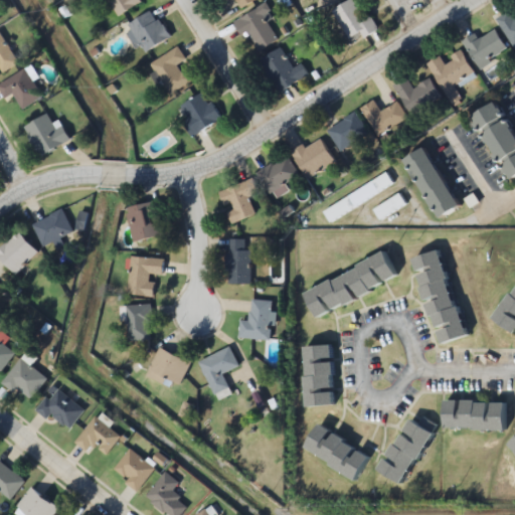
[(140,4),(137,0),(107,0),(117,17),(140,4)]
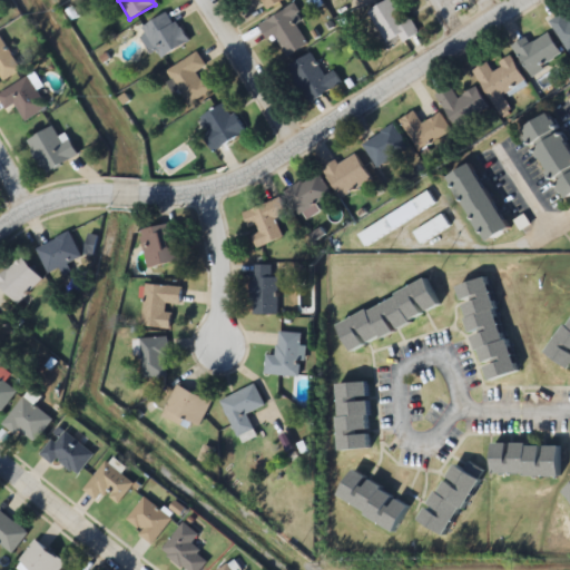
[(284,0),(258,0),(266,11),(284,0)]
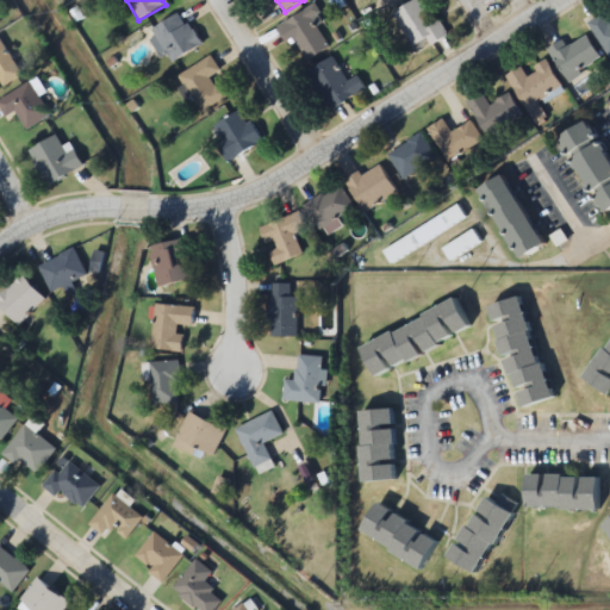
[(437,18),(435,20),(422,0),(416,0),(394,14),(415,47),(427,39),(430,47),(448,35),(437,18)]
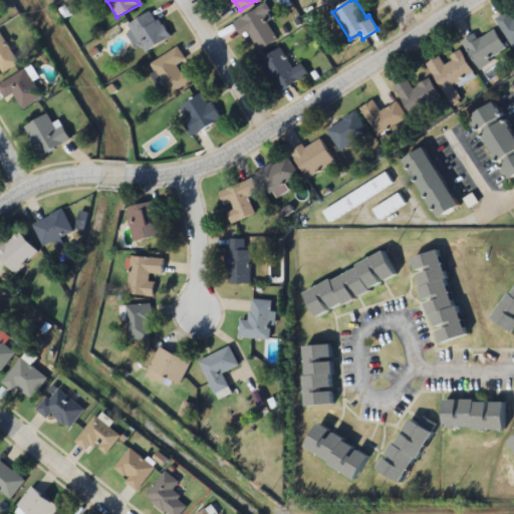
[(234,22),(243,37),(248,34),(259,51),(277,40),(263,17),(270,12),(264,4),(234,22)]
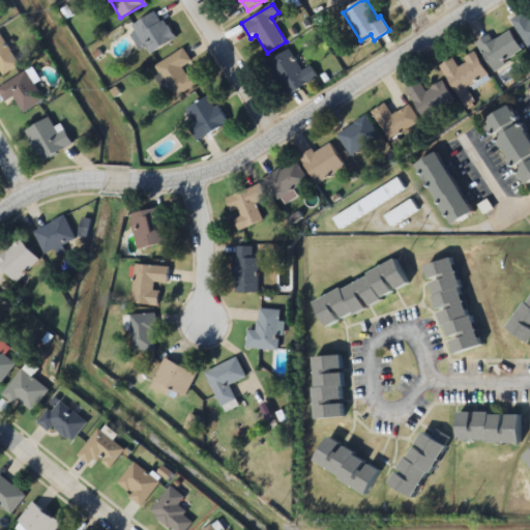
[(175,39),(158,10),(130,27),(147,56),(175,39)]
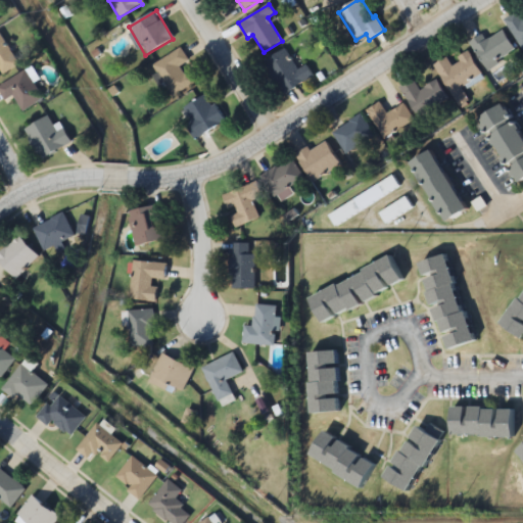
[(522,18),(522,19),(517,11),(504,19),(522,50),(522,18)]
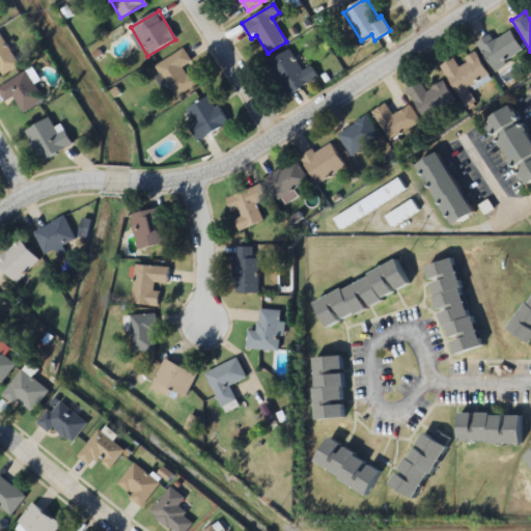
[(490,34),(476,45),(496,72),(525,51),(510,31),(495,42),(490,34)]
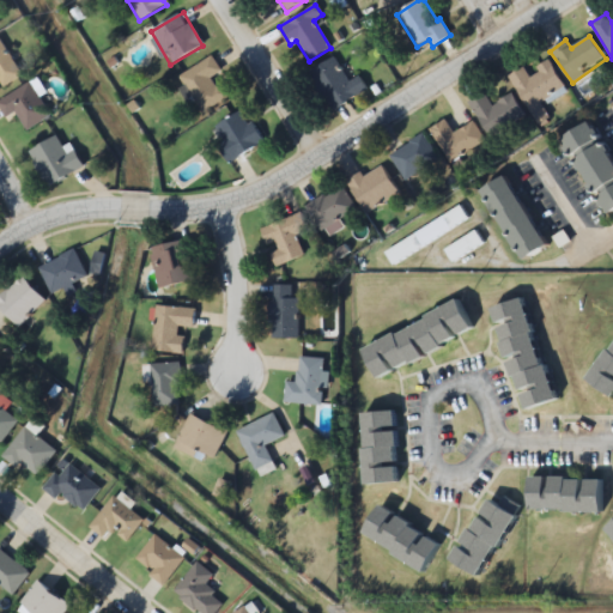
[(0,82),(2,86),(22,77),(0,37),(0,82)]
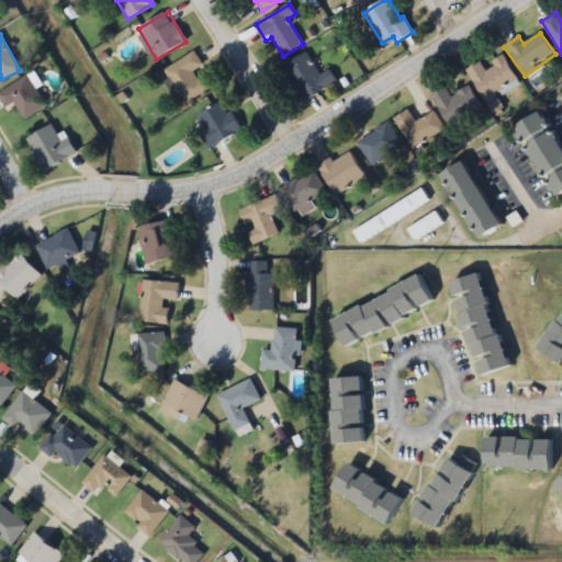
[(165,69),(186,103),(210,88),(198,69),(203,66),(194,51),(165,69)]
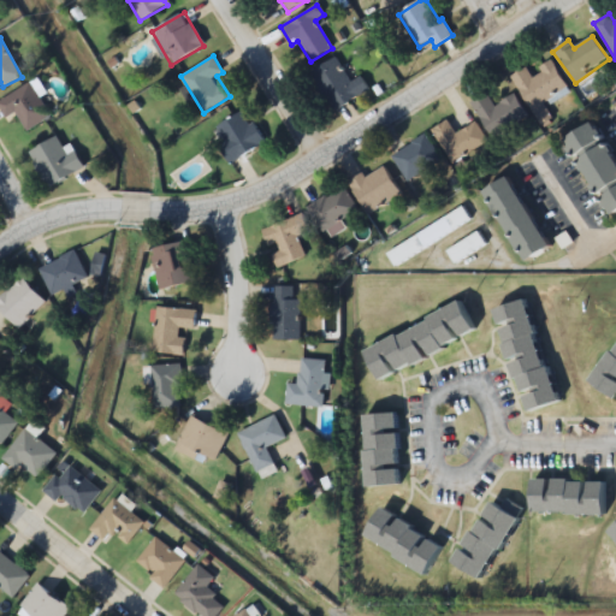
[(371,92),(362,76),(350,82),(337,58),(312,72),(332,112),(371,92)]
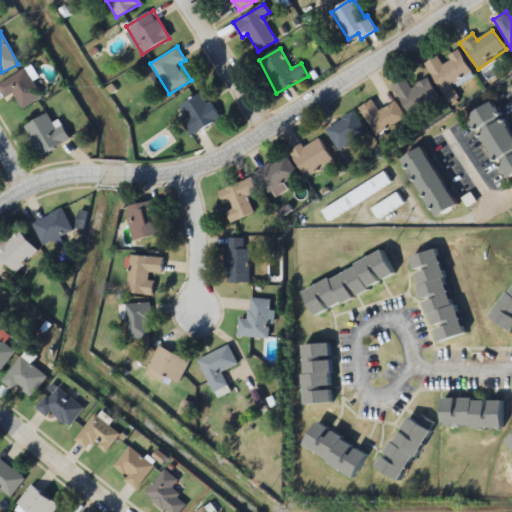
[(437,56),(425,64),(451,106),(460,101),(452,87),(473,74),(459,52),(441,63),(437,56)]
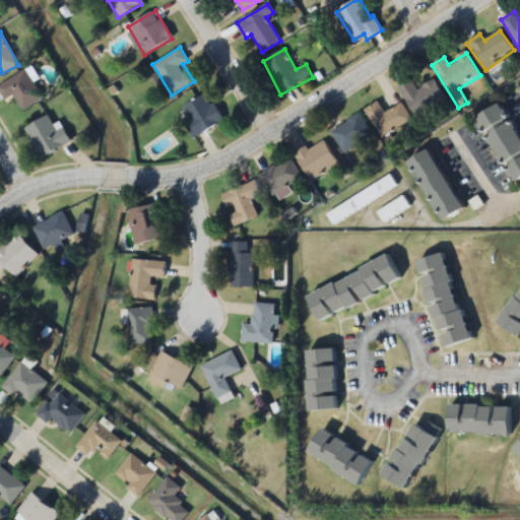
[(43,99),(27,70),(0,84),(0,92),(4,101),(14,95),(22,110),(43,99)]
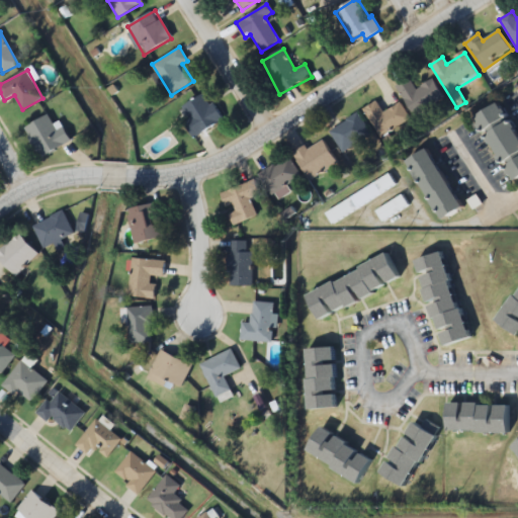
[(433,80),(416,89),(410,79),(397,86),(414,115),(444,98),(433,80)]
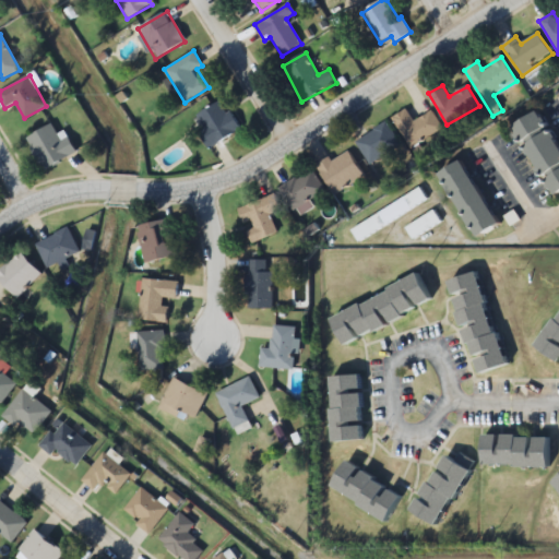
[(197,115),(204,127),(198,131),(209,149),(241,129),(222,99),(197,115)]
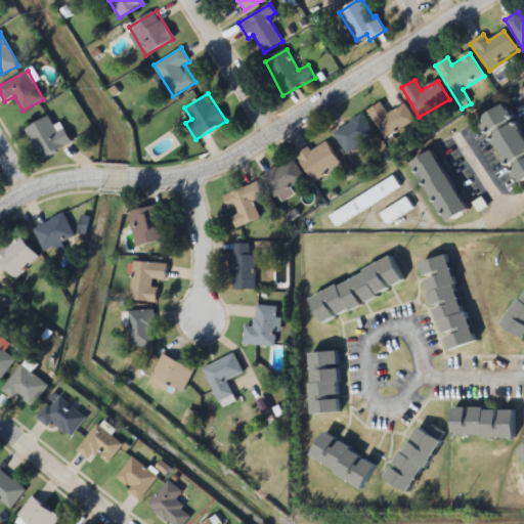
[(487,103),(504,97),(523,128),(523,172),(521,174),(487,103)]
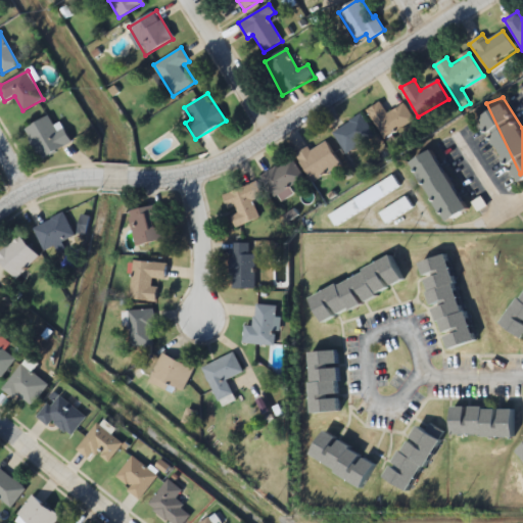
[(384,139),(414,121),(403,104),(387,114),(379,102),(366,111),(384,139)]
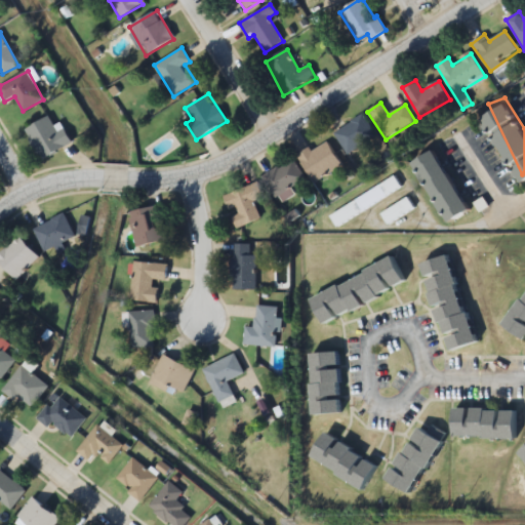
[(376,135),(361,114),(333,134),(348,155),(376,135)]
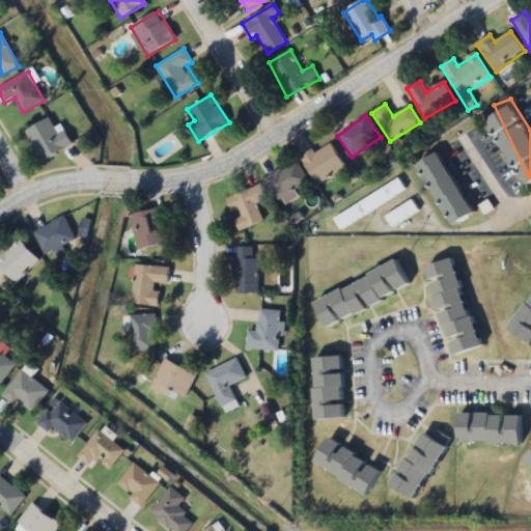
[(25,134),(46,162),(74,142),(64,130),(59,133),(48,117),(25,134)]
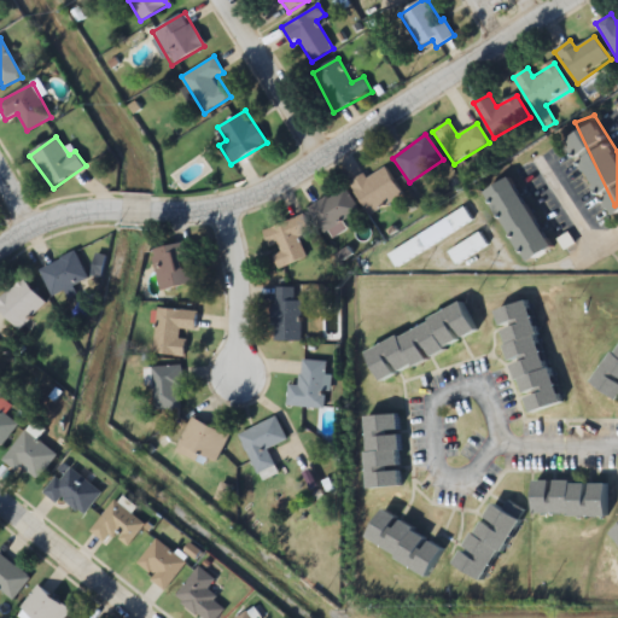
[(487,179),(514,163),(560,232),(528,254),(487,179)]
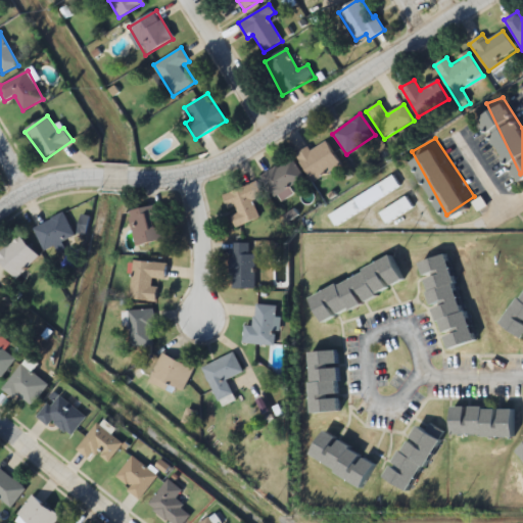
[(297,156),(314,182),(341,164),(324,139),(297,156)]
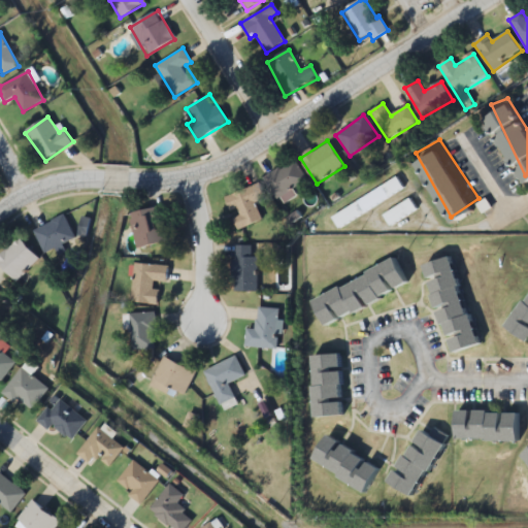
[(272,198),(306,184),(297,161),(263,175),(272,198)]
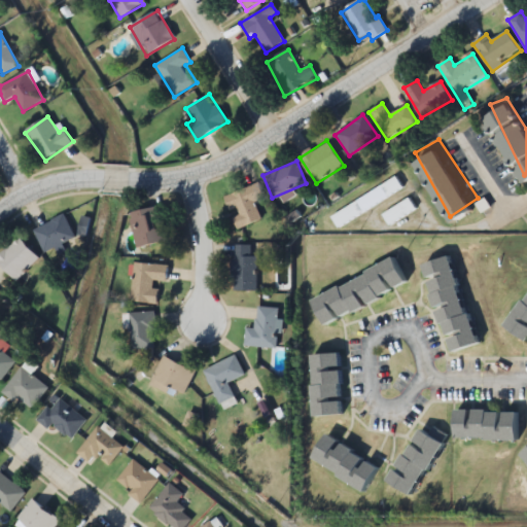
[(329,216),(337,227),(402,188),(396,177),(329,216)]
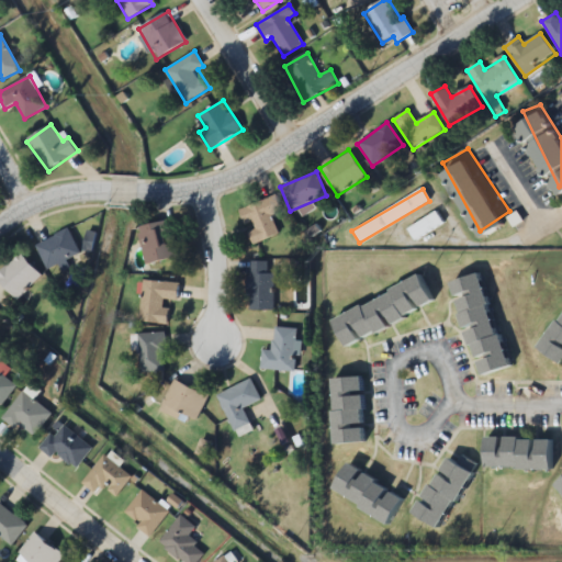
[(254,245),(279,235),(272,215),(282,211),(277,195),(239,209),(246,228),(247,227),(254,245)]
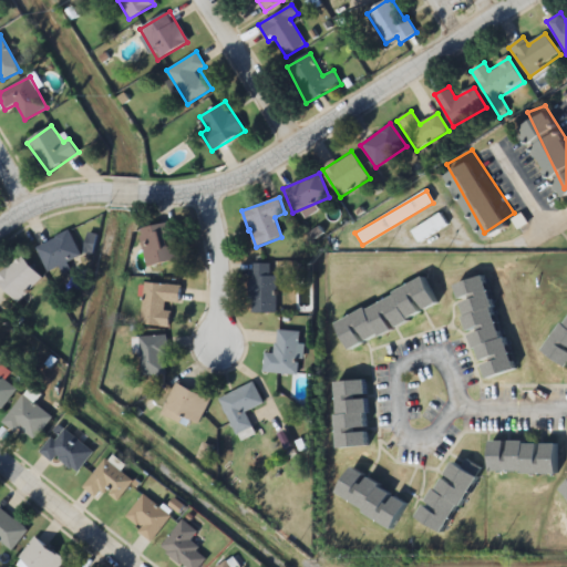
[(411,233),(419,244),(447,224),(440,213),(411,233)]
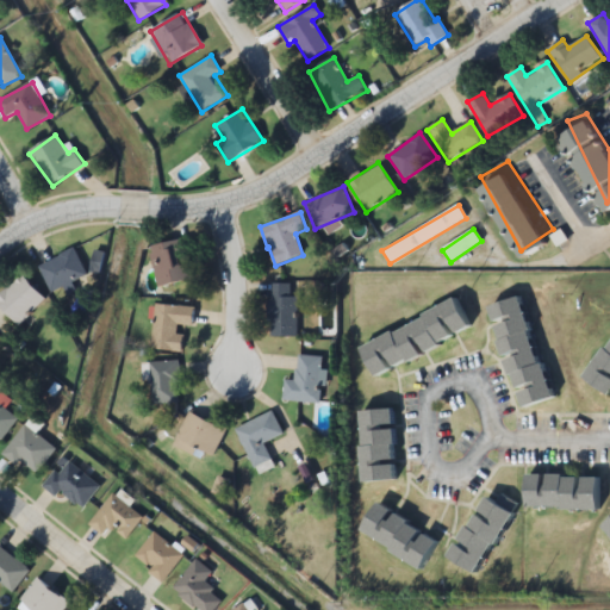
[(159,285),(195,280),(188,240),(151,244),(159,285)]
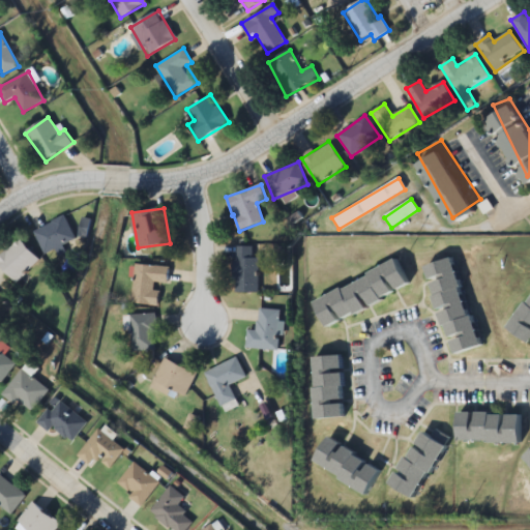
[(77,238),(65,215),(34,231),(46,254),(77,238)]
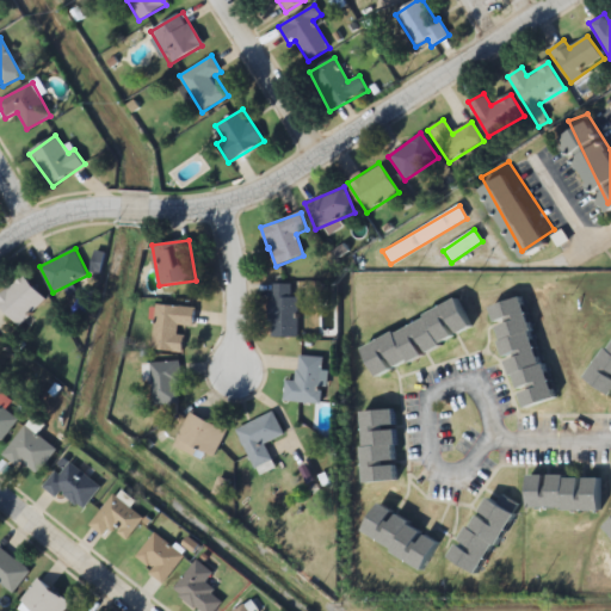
[(47,300),(22,276),(0,296),(0,307),(19,326),(47,300)]
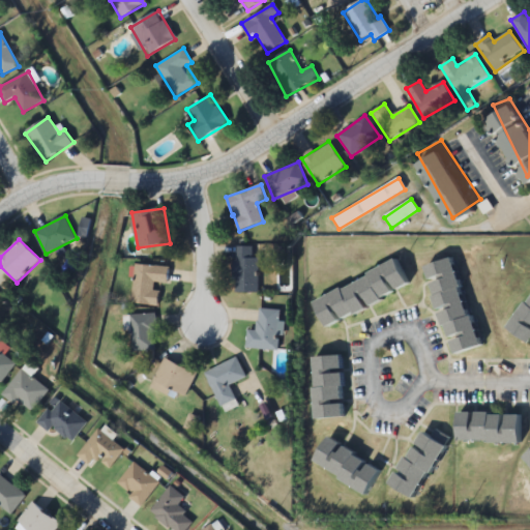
[(258,293),(258,257),(254,257),(254,246),(235,246),(235,293),(258,293)]
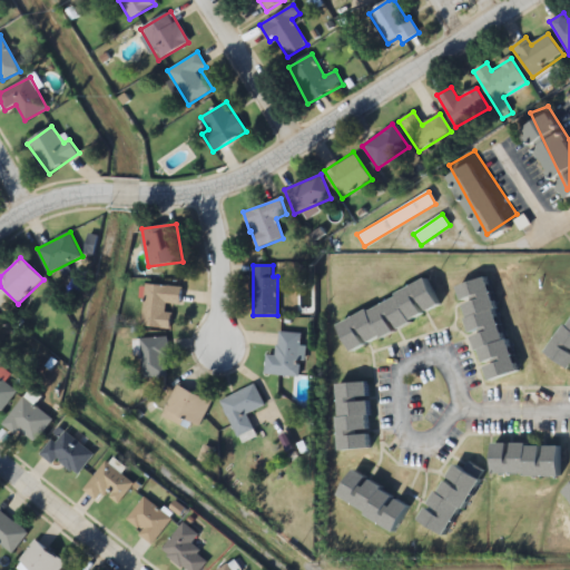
[(517,373),(490,277),(460,286),(487,382),(517,373)]
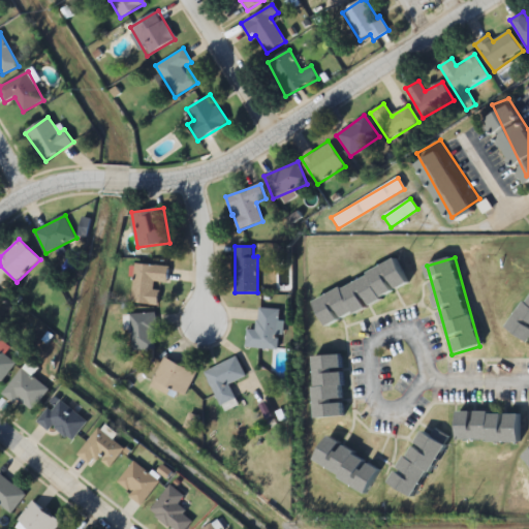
[(314,300),(325,324),(411,288),(400,262),(314,300)]
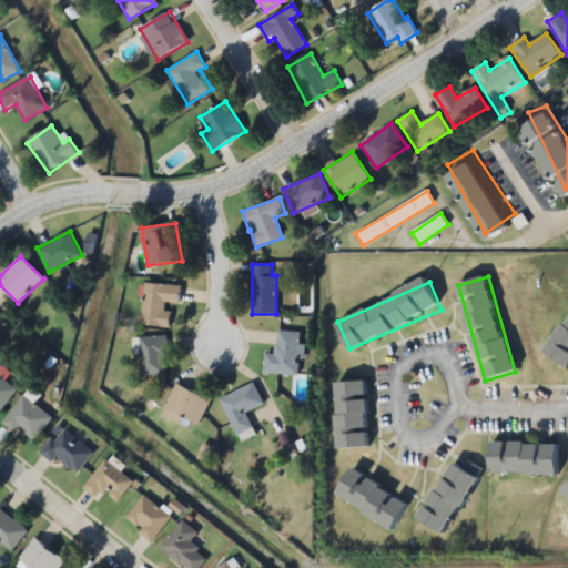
[(181,286),(145,283),(142,325),(168,327),(170,303),(180,303),(181,286)]
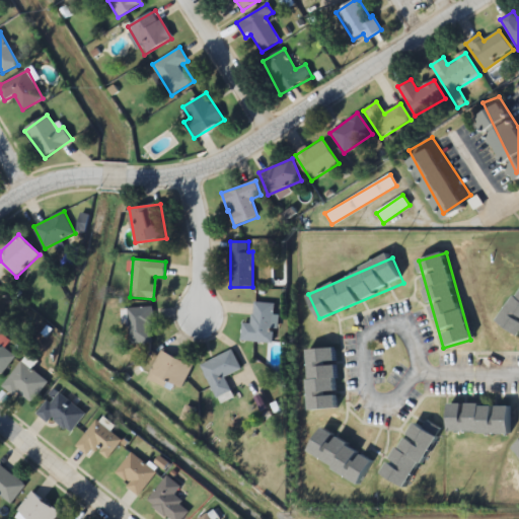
[(518,295),(502,324),(518,335),(518,319),(517,318),(518,314),(518,295)]
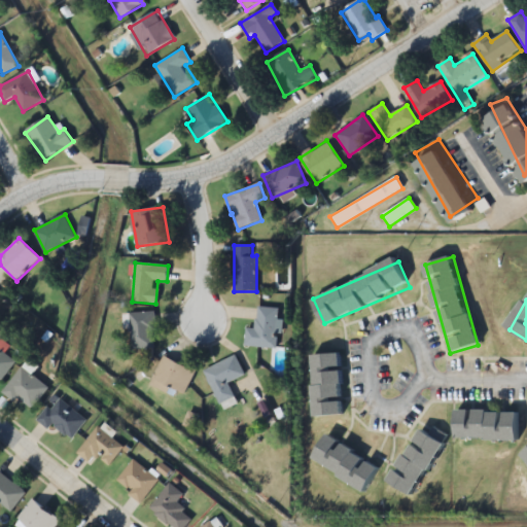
[(277,347),(277,308),(257,307),(256,328),(246,328),(246,347),(277,347)]
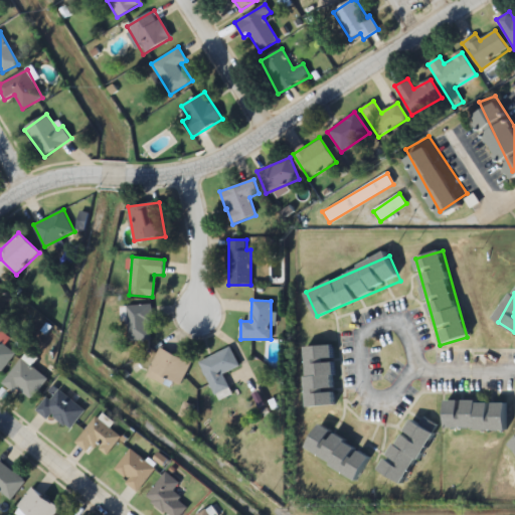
[(151,305),(127,305),(128,340),(151,340),(151,305)]
